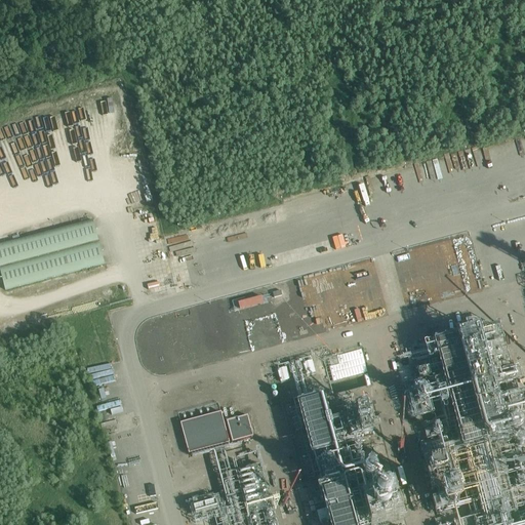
[(0,272),(5,290),(104,264),(92,220),(0,244),(0,272)]
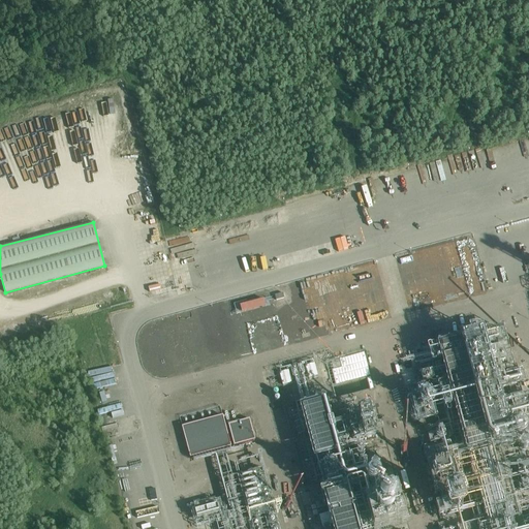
[(273,286),(275,292),(284,289),(282,283),(273,286)]
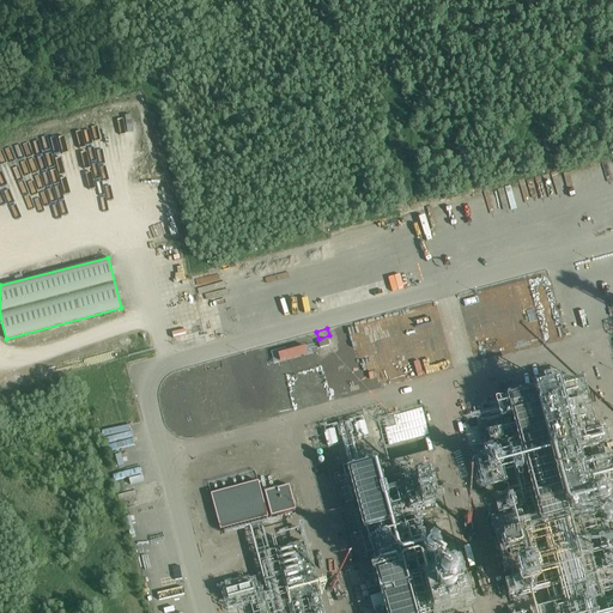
[(275,354),(307,345),(304,334),(273,344),(275,354)]
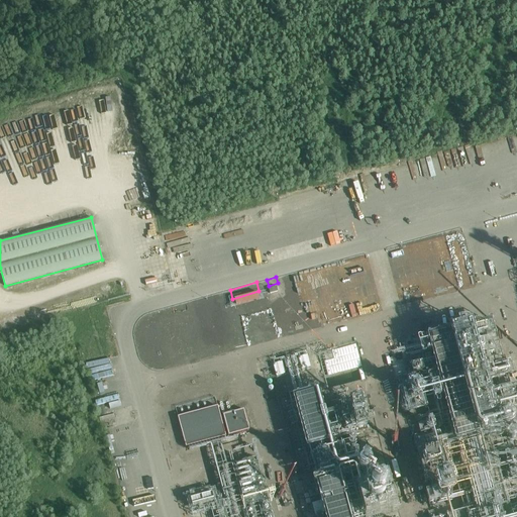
[(256,292),(233,299),(235,305),(259,299),(256,292)]
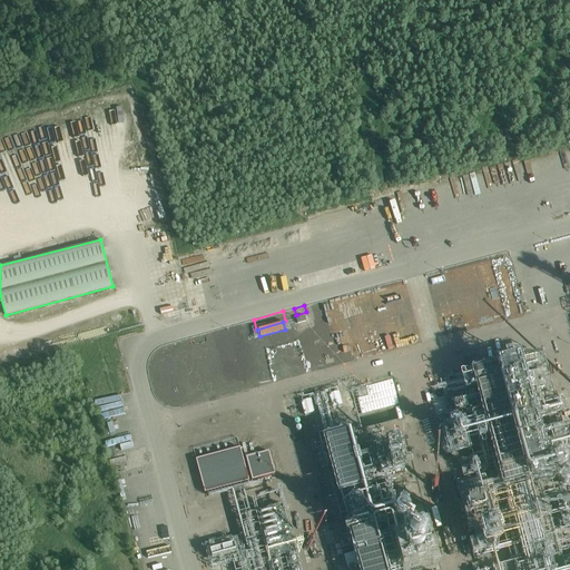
[(470,361),(482,409),(504,403),(494,365),(502,363),(500,353),(491,354),(492,356),(470,361)]
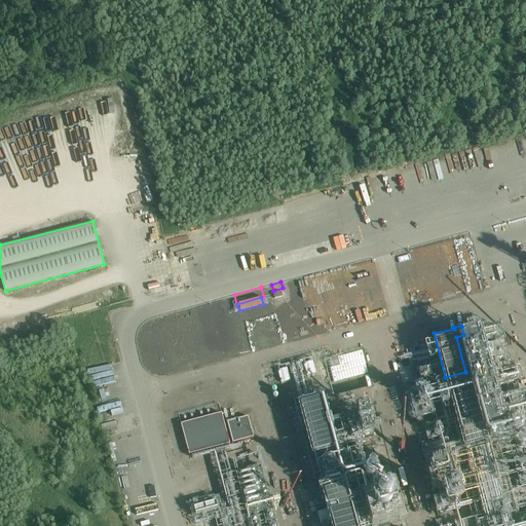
[(483,341),(498,410),(524,404),(508,335),(483,341)]
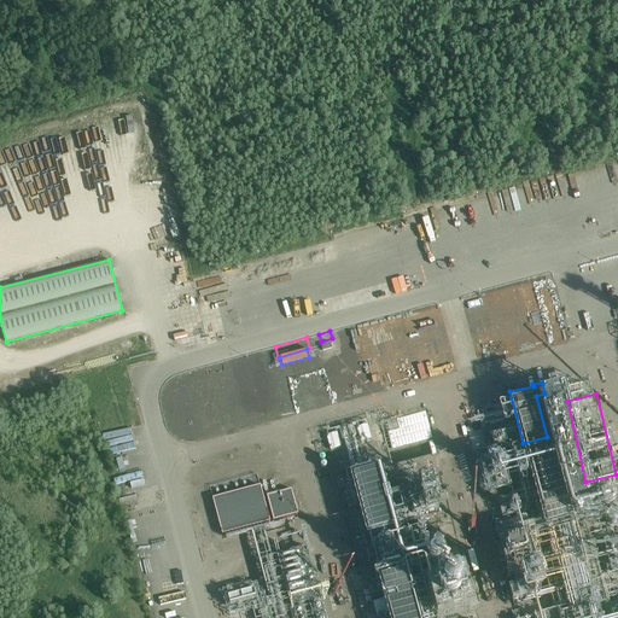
[(426,410),(384,421),(392,454),(419,448),(423,461),(447,455),(439,430),(431,431),(426,410)]
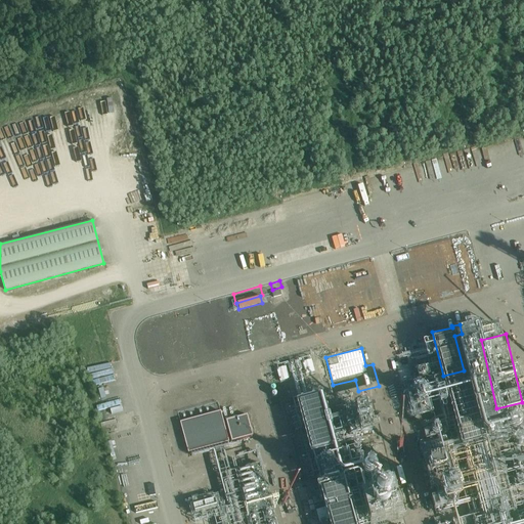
[(308,368),(317,365),(312,353),(303,356),(308,368)]
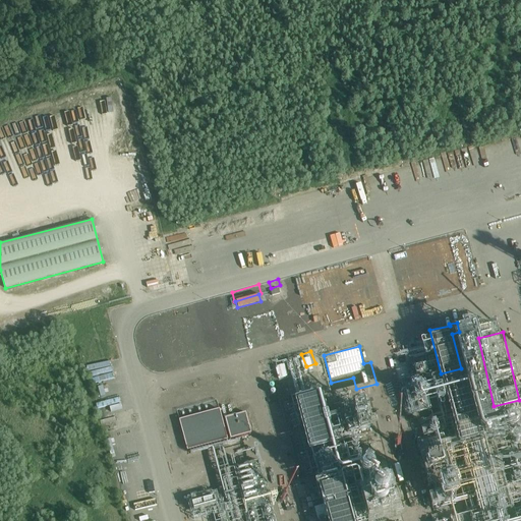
[(278,359),(279,372),(288,371),(287,359),(278,359)]
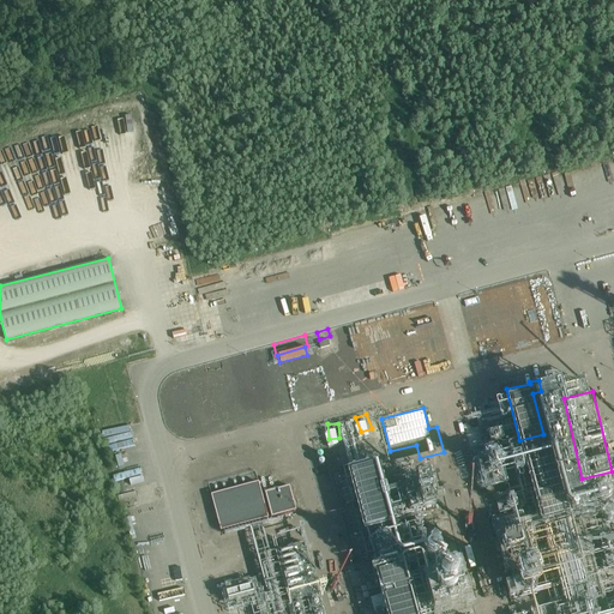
[(221,531),(269,518),(259,482),(211,495),(221,531)]
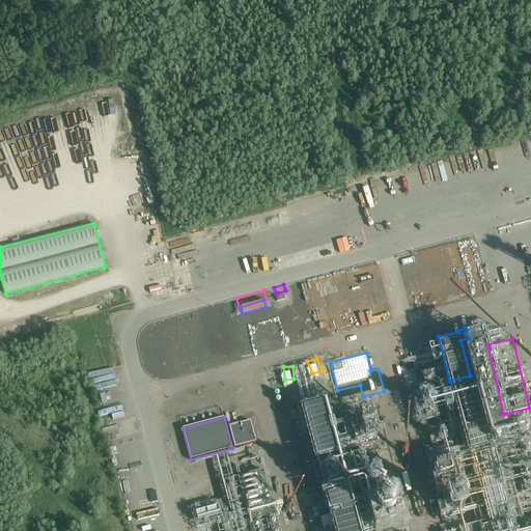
[(369,419),(345,425),(353,452),(376,446),(369,419)]
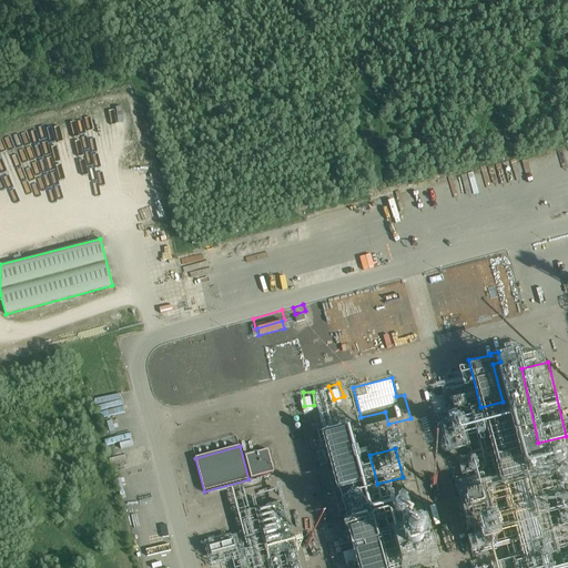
[(252,479),(274,473),(269,449),(245,456),(252,479)]
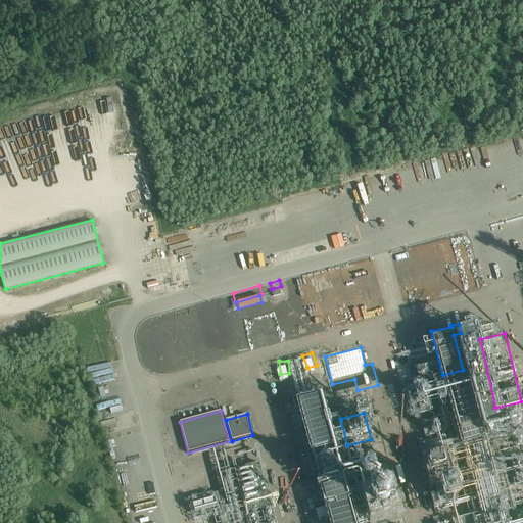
[(340,474),(319,479),(322,494),(343,489),(340,474)]
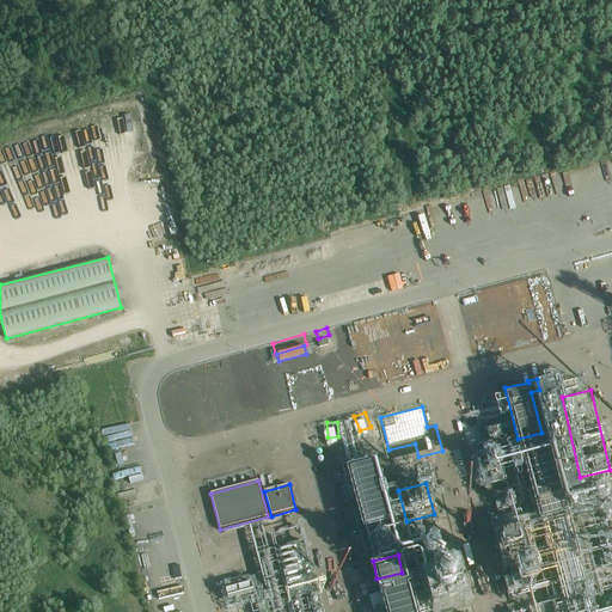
[(250,574),(225,581),(228,591),(252,582),(250,574)]
